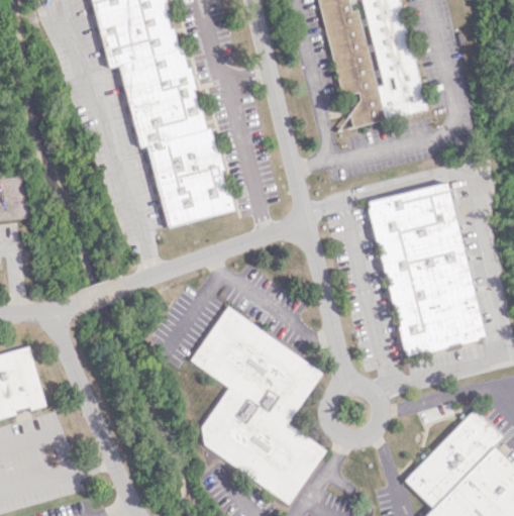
[(92,0),(107,69),(119,66),(138,148),(147,146),(166,227),(232,212),(213,126),(200,129),(170,0),(92,0)]
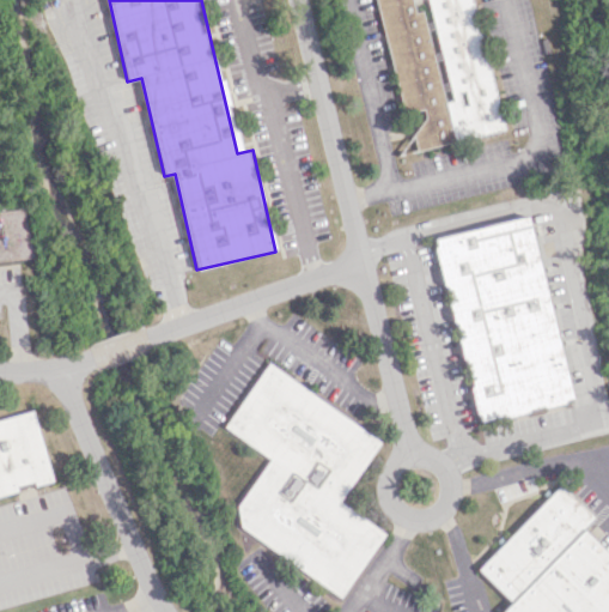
[(504,132),(475,0),(431,0),(454,102),(452,103),(445,100),(427,11),(419,13),(415,0),(397,0),(383,4),(406,114),(426,110),(427,116),(416,138),(420,150),(504,132)]
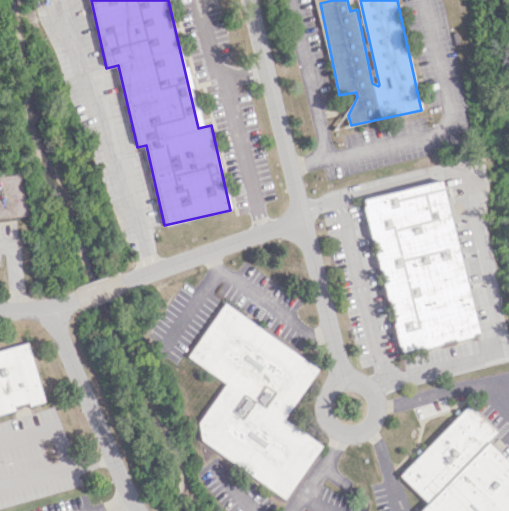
[(477,337),(445,182),(366,198),(399,353),(477,337)]
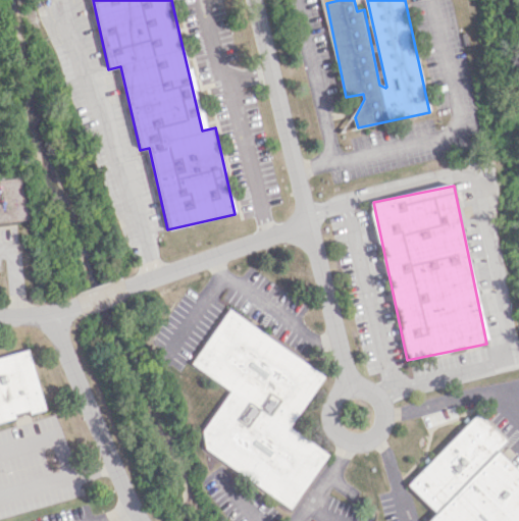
[(326,374),(227,311),(193,366),(231,391),(197,447),(295,509),(329,454),(292,429),(326,374)]
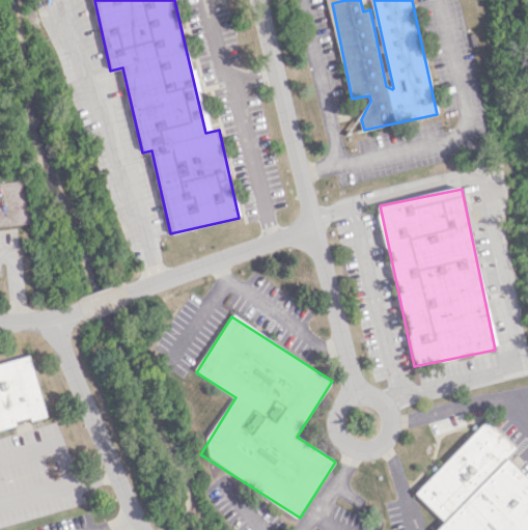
[(0,430),(19,427),(17,422),(31,419),(32,421),(47,418),(31,357),(0,364),(0,430)]
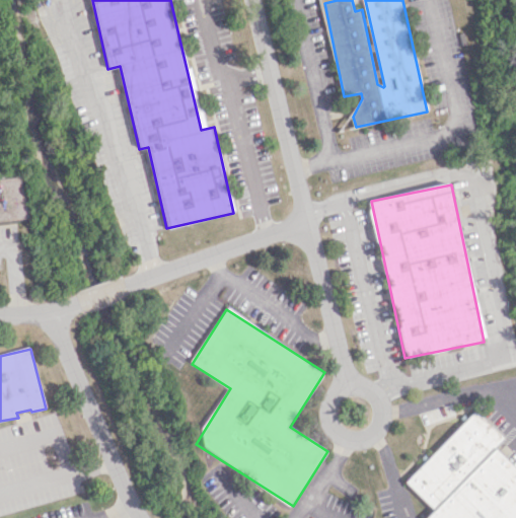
[(515,467),(496,448),(505,439),(475,411),(406,483),(434,511),(427,517),(515,517),(515,467)]
